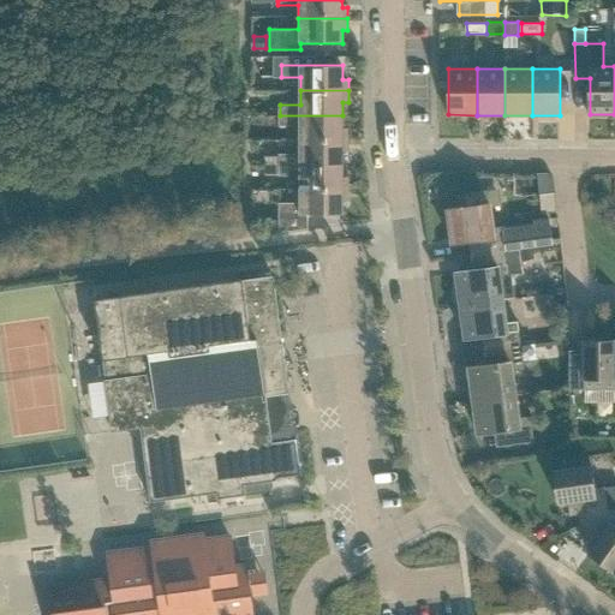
[(300,139),(348,139),(348,129),(342,129),(342,115),(280,115),(281,125),(281,127),(300,127),(300,139)]
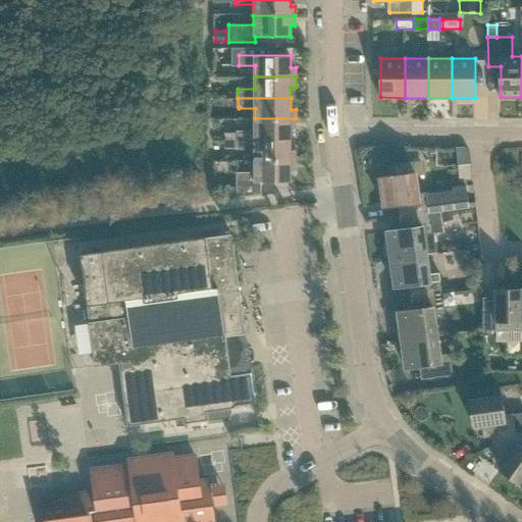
[(296,128),(296,118),(255,118),(255,133),(239,133),(239,132),(228,132),(228,138),(226,138),(226,140),(292,140),(292,128),(296,128)]
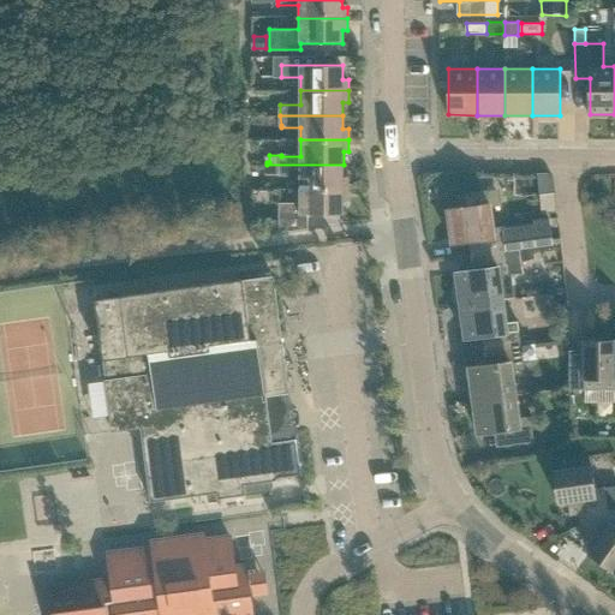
[(344,179),(344,165),(267,165),(267,174),(281,174),(281,177),(302,175),(302,189),(348,189),(348,179),(344,179)]
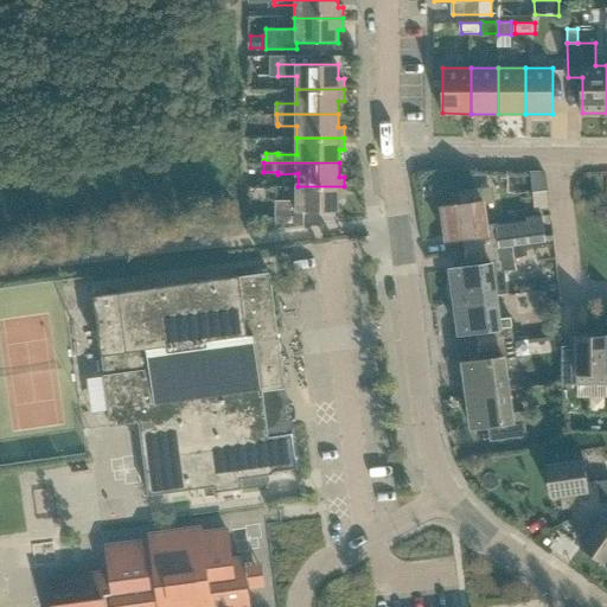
[(542,170),(530,171),(535,210),(550,208),(545,174),(544,172),(542,170)]
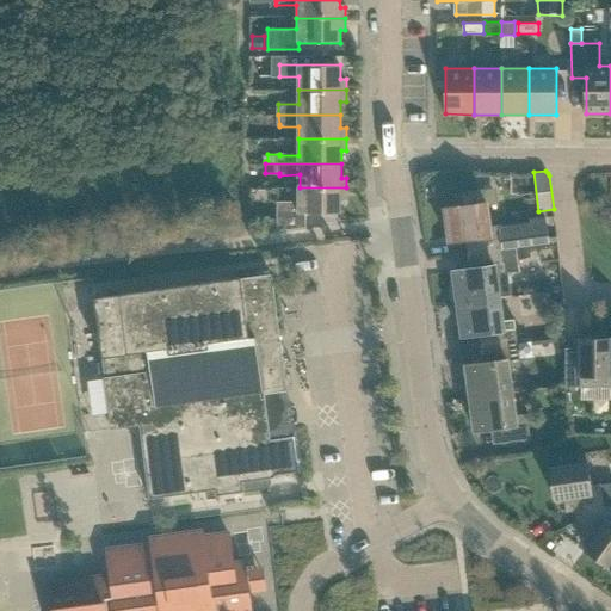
[(346,187),(300,187),(300,203),(281,203),(281,229),(306,226),(306,214),(340,213),(340,199),(347,199),(346,187)]
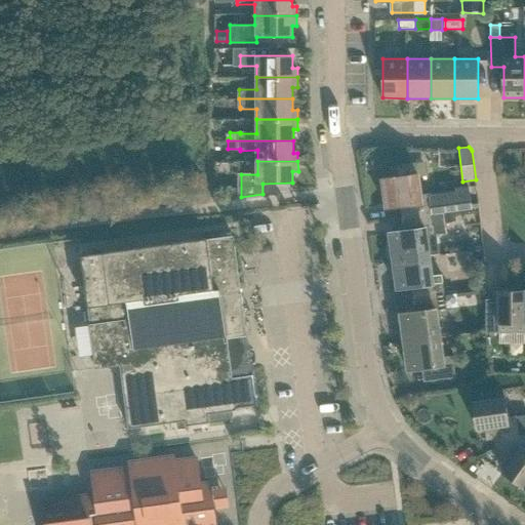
[(402,206),(404,218),(444,213),(473,209),(470,187),(458,188),(458,193),(432,196),(432,193),(421,195),(416,162),(397,164),(399,176),(382,178),(387,208),(402,206)]
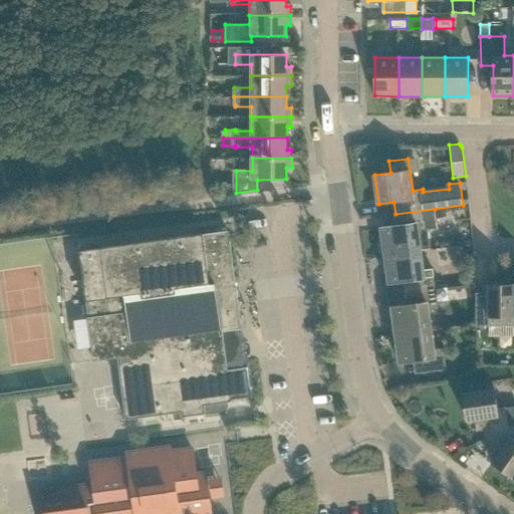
[(435,209),(396,214),(397,226),(381,228),(386,257),(422,252),(430,251),(428,232),(438,231),(435,209)]
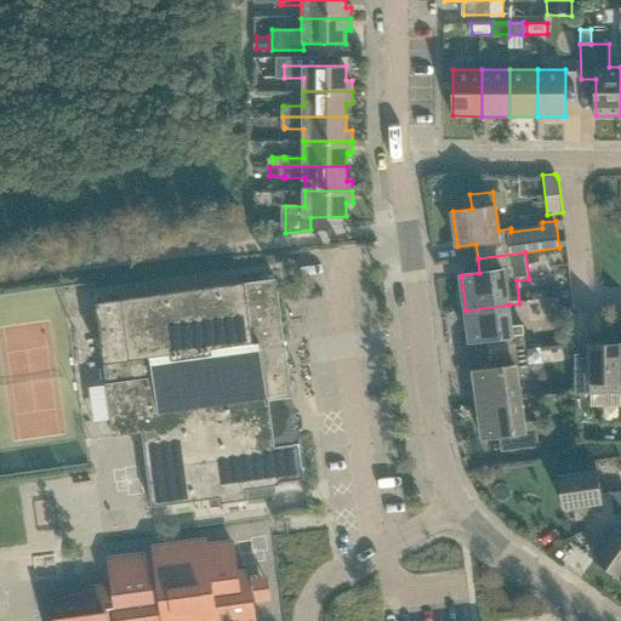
[(115,297),(97,300),(106,359),(108,382),(106,382),(113,434),(127,433),(144,443),(153,506),(218,497),(220,503),(249,500),(275,496),(274,485),(279,484),(280,484),(280,483),(305,479),(300,444),(275,448),(274,443),(268,399),(292,396),(285,342),(275,279),(246,283),(245,279),(241,280),(121,297),(123,306),(118,306),(115,297)]
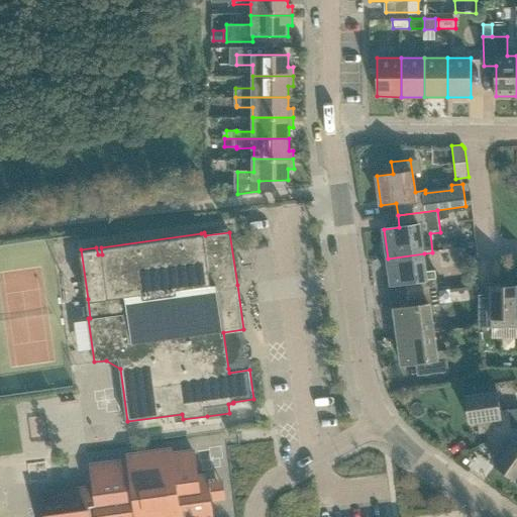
[(426,272),(424,253),(388,259),(391,286),(407,283),(409,296),(439,292),(439,290),(437,271),(426,272)]
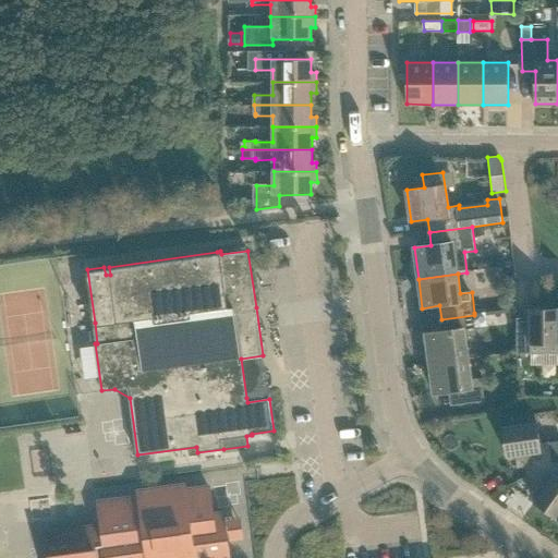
[(532,325),(519,325),(519,353),(557,352),(557,308),(532,308),(532,325)]
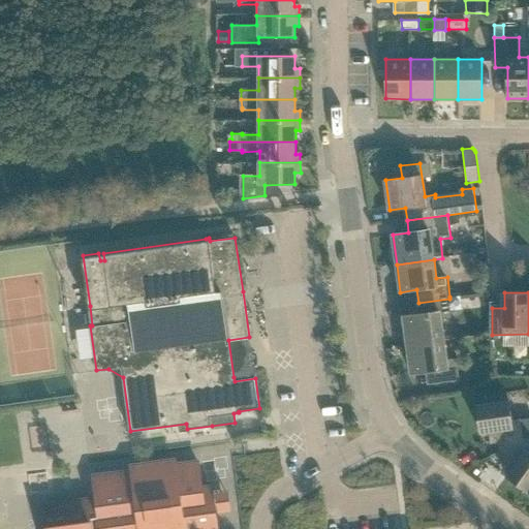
[(460,294),(449,297),(449,299),(452,309),(462,308),(460,294)]
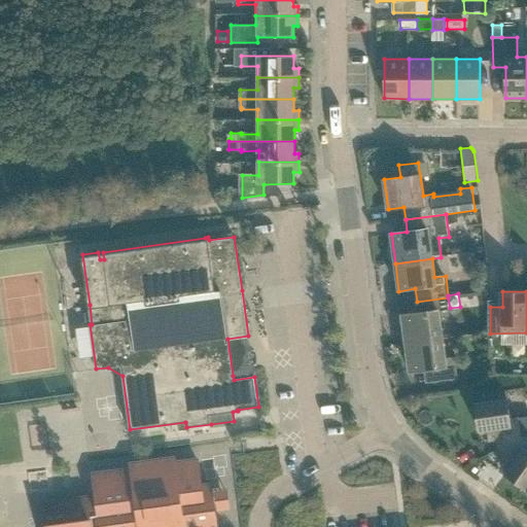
[(450,308),(448,297),(417,302),(418,314),(402,316),(407,345),(444,340),(441,319),(451,317),(450,308)]
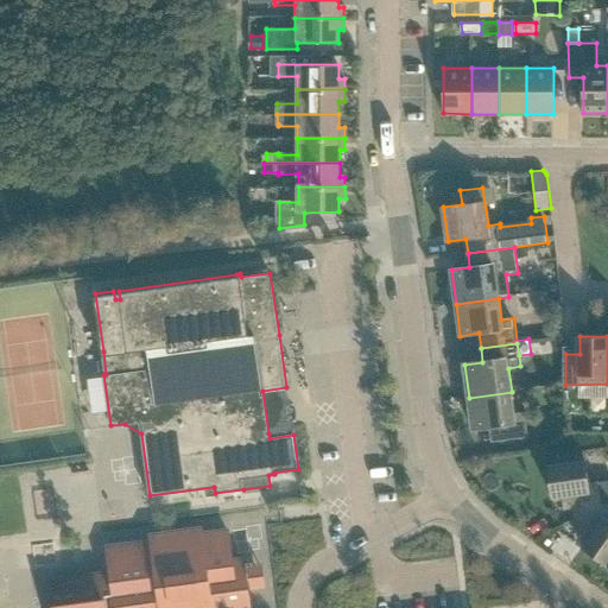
[(514,413),(512,392),(469,398),(474,430),(491,428),(493,442),(530,437),(526,412),(514,413)]
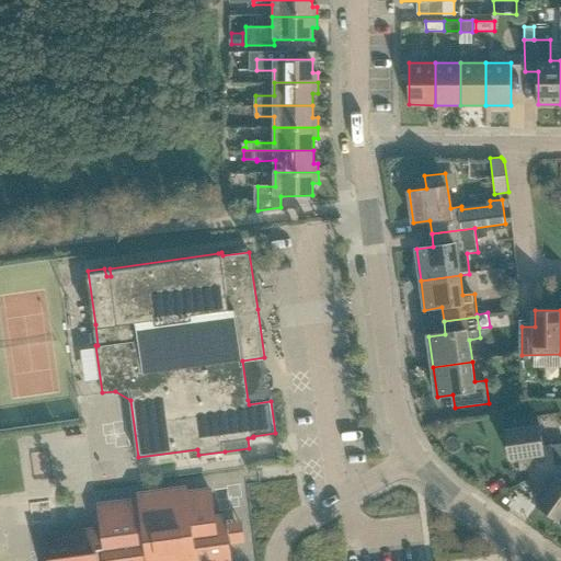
[(531,478),(556,461),(560,458),(560,442),(544,445),(540,424),(506,428),(510,459),(529,457),(531,478)]
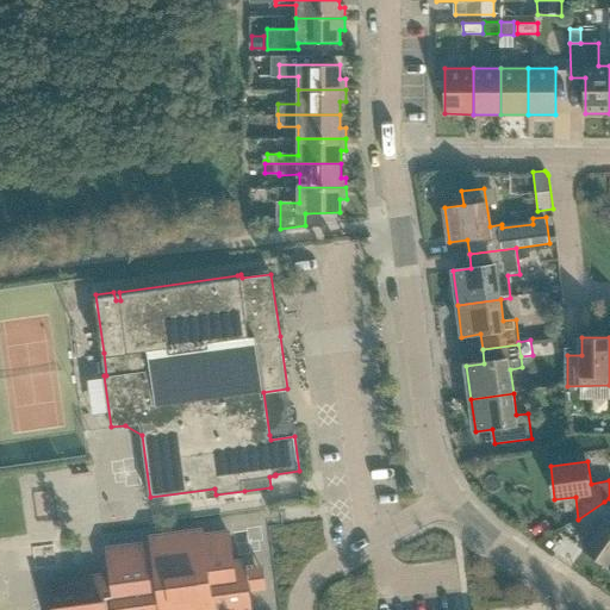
[(609,505),(604,502),(578,520),(596,531),(585,548),(609,565),(609,505)]
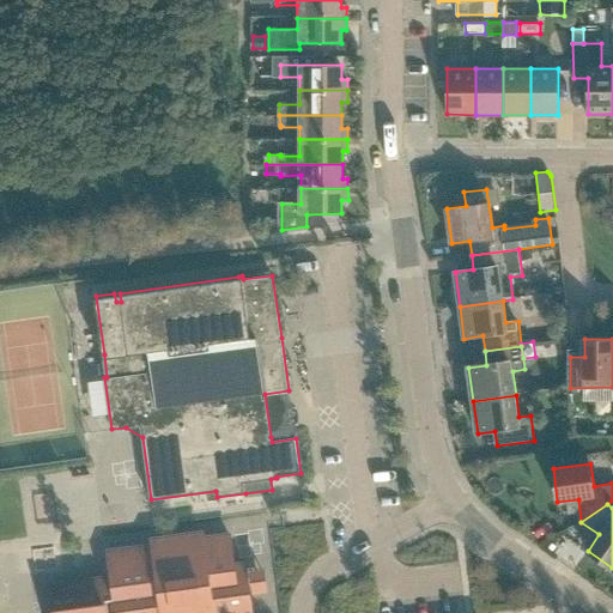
[(102,580),(52,587),(54,612),(252,612),(246,565),(235,566),(230,535),(204,539),(202,534),(152,540),(153,546),(109,552),(113,581),(102,582),(102,580)]
